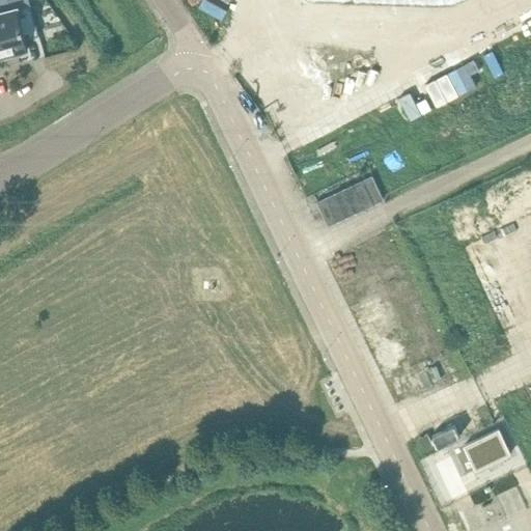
[(530,76),(530,0),(239,0),(268,51),(453,117),(530,76)]
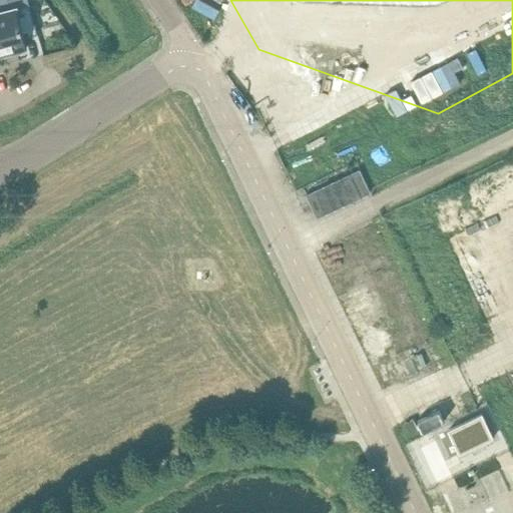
[(30,4),(6,11),(16,50),(27,47),(25,38),(37,34),(30,4)]
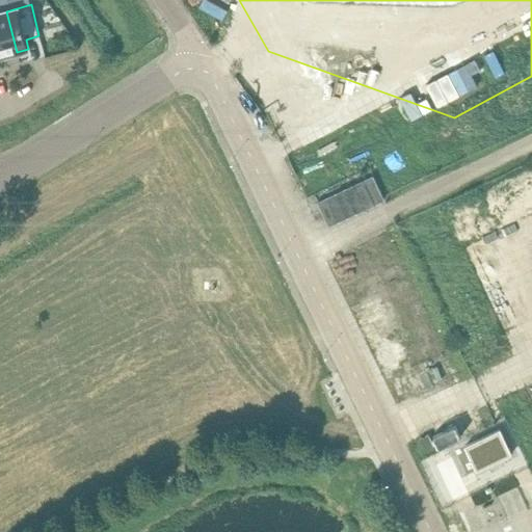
[(6,11),(0,12),(0,56),(17,52),(6,11)]
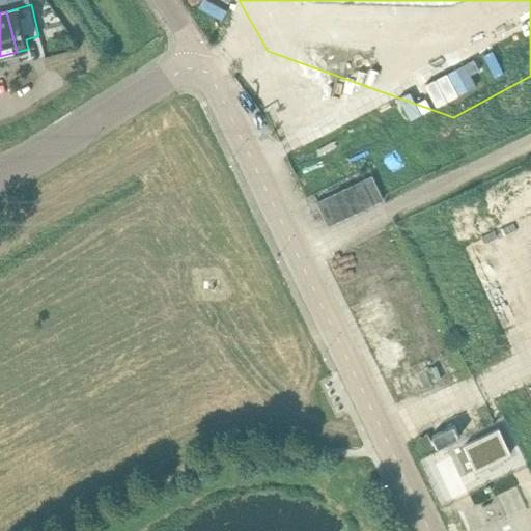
[(317,202),(328,226),(384,199),(372,176),(317,202)]
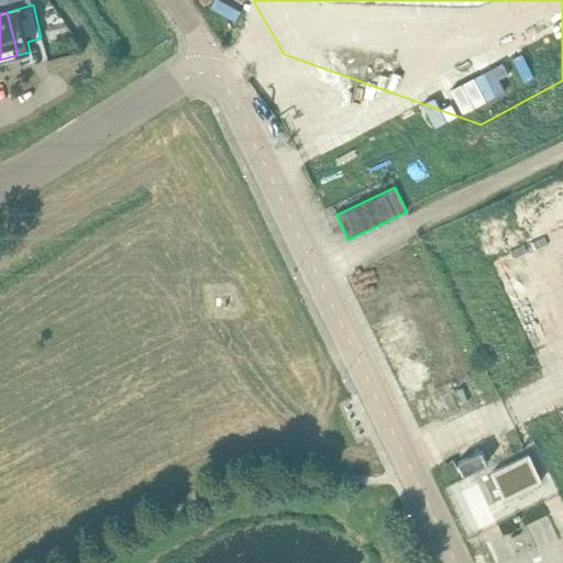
[(492,473),(505,499),(541,482),(529,455),(492,473)]
